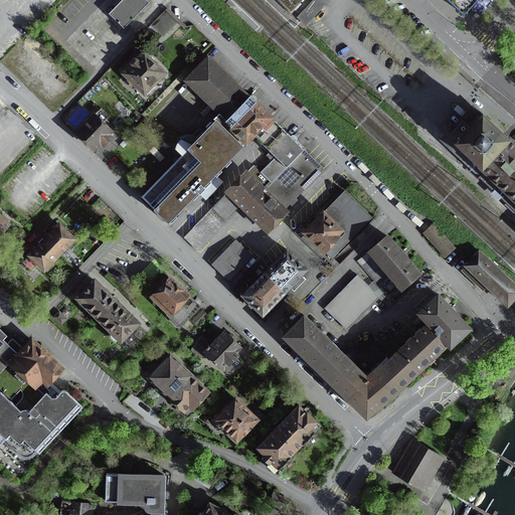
[(123,0),(109,16),(124,31),(150,5),(144,0),(123,0)]
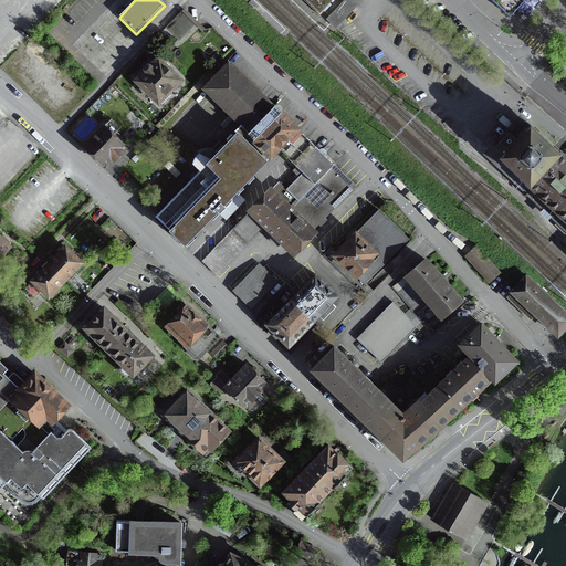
[(490,0),(510,18),(525,0),(490,0)]
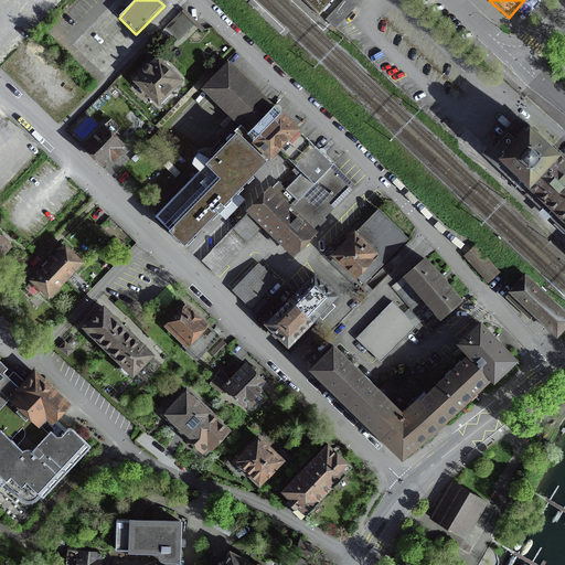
[(189,18),(182,11),(166,28),(178,40),(194,23),(189,18)]
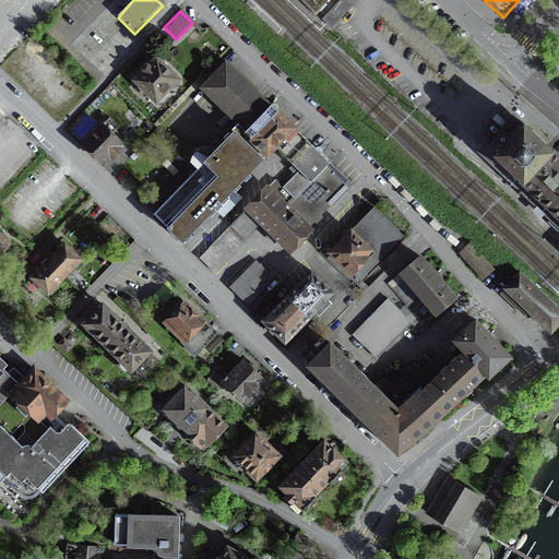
[(161,64),(158,62),(155,66),(149,59),(131,76),(158,104),(167,94),(165,92),(173,84),(176,84),(178,82),(178,79),(176,75),(173,75),(164,68),(164,67),(164,66),(163,64),(161,64)]
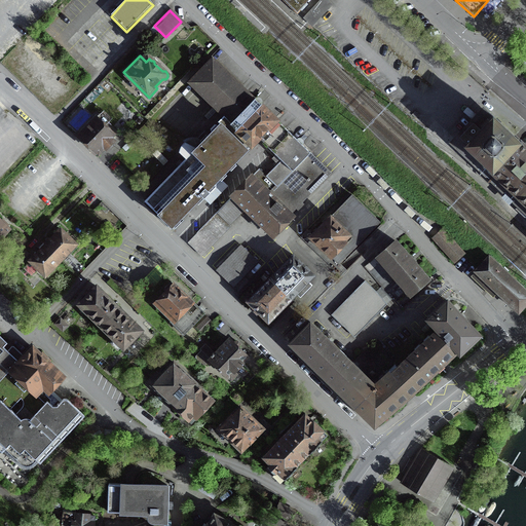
[(290,215),(331,174),(310,153),(276,120),(276,121),(269,114),(260,106),(261,105),(212,58),(188,83),(223,117),(218,122),(219,124),(195,149),(185,143),(182,145),(180,149),(179,153),(185,159),(144,201),(172,228),(201,197),(203,199),(210,193),(208,191),(258,139),(280,161),(266,177),(259,170),(197,233),(187,243),(199,255),(245,209),(258,222),(272,236),(292,217),(290,215)]
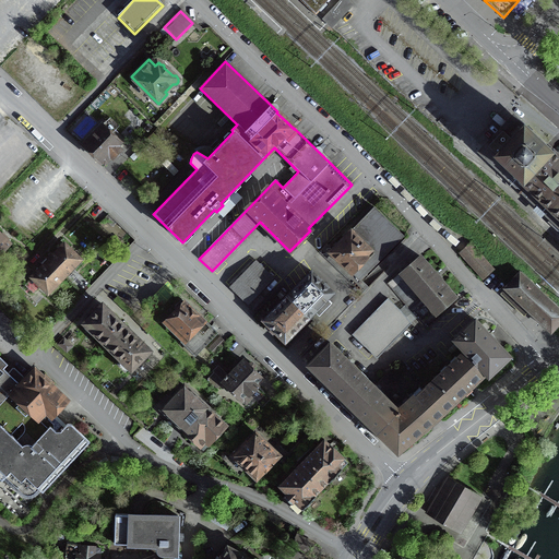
[(516,177),(542,200),(558,181),(558,157),(547,146),(524,125),(495,156),(516,177)]
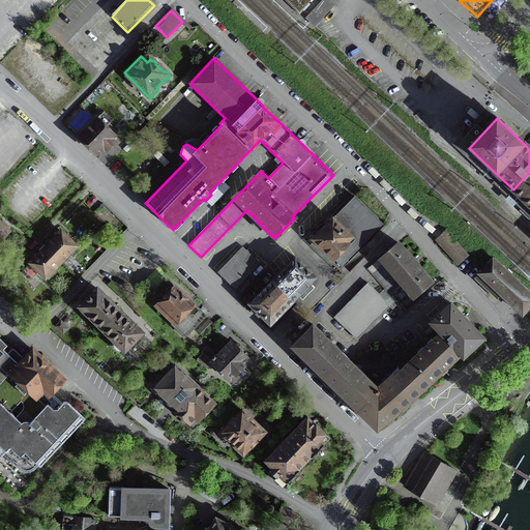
[(110,139),(114,136),(96,119),(79,138),(94,153),(98,157),(114,142),(110,139)]
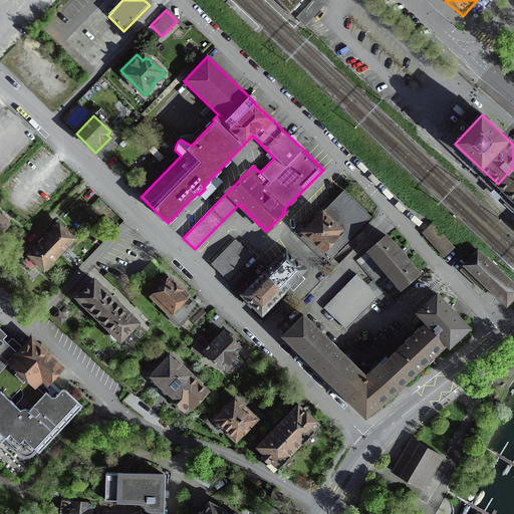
[(513,167),(498,184),(513,200),(513,167)]
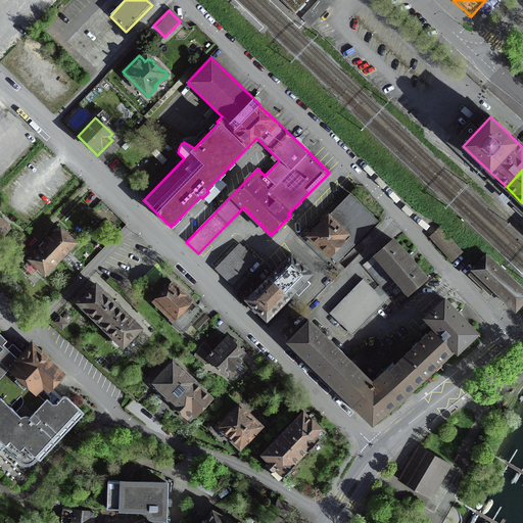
[(336,263),(377,221),(349,194),(308,236),(336,263)]
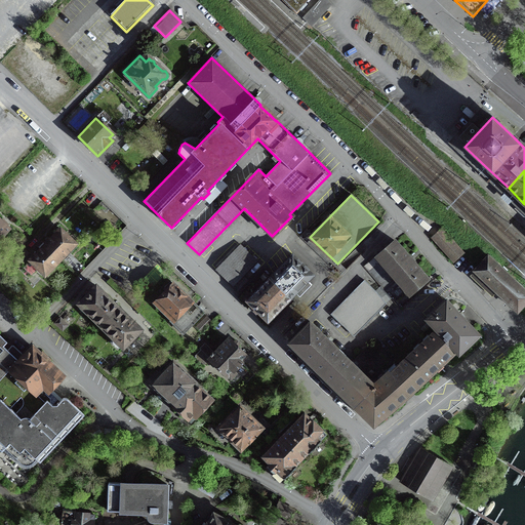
[(0,237),(11,225),(0,213),(0,237)]
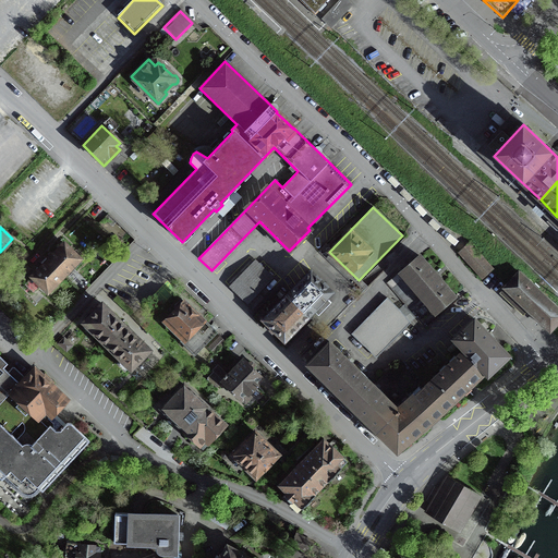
[(48,292),(63,276),(73,267),(74,268),(82,261),(81,258),(84,255),(64,237),(51,250),(41,261),(28,273),(48,292)]
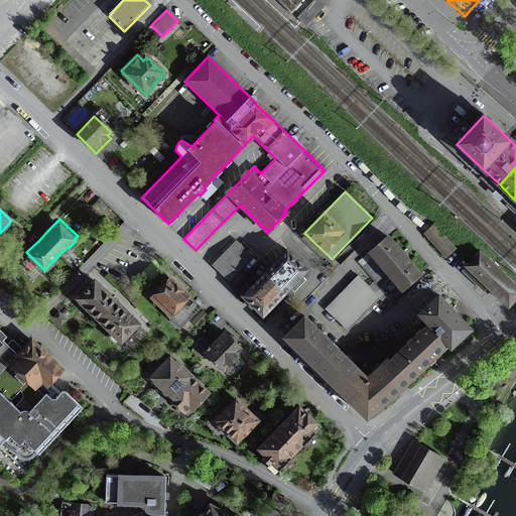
[(445,258),(455,249),(433,226),(424,234),(445,258)]
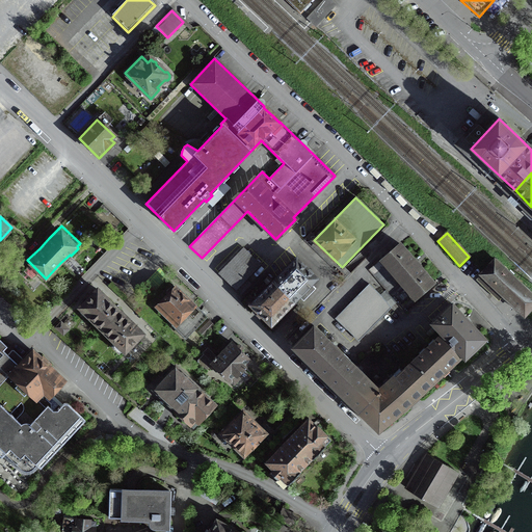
[(403,310),(433,284),(419,267),(420,266),(415,260),(414,261),(399,244),(369,270),(403,310)]
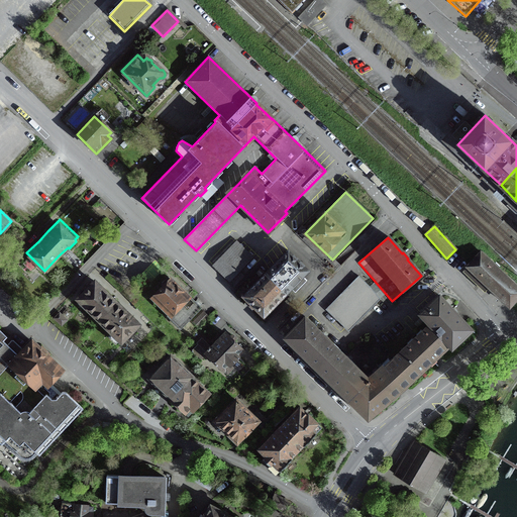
[(212,266),(229,283),(252,259),(235,241),(212,266)]
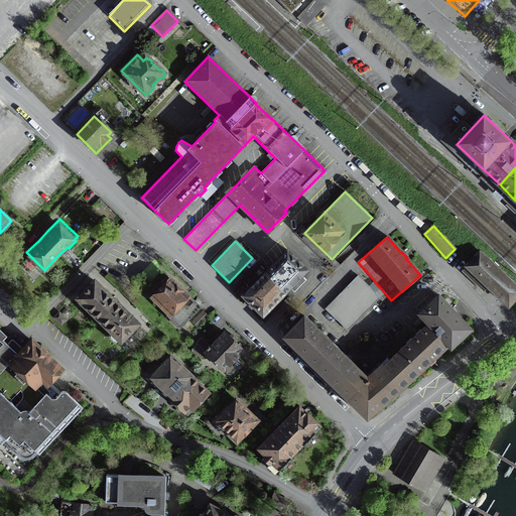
[(23,250),(28,245),(24,242),(11,256),(17,261),(25,252),(23,250)]
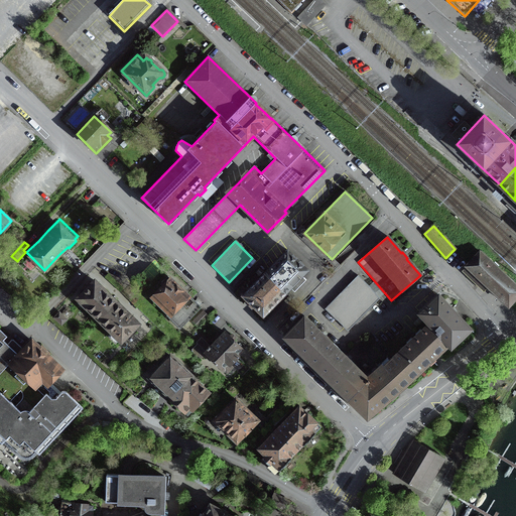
[(263,315),(285,293),(289,288),(307,270),(287,251),(265,273),(243,296),(255,307),(263,315)]
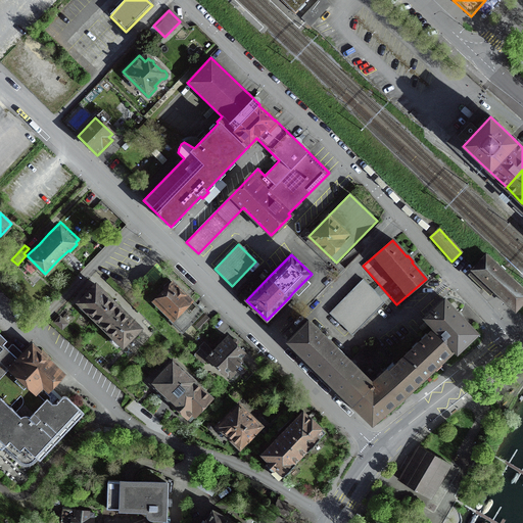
[(522,301),(522,291),(485,256),(472,270),(515,311),(522,301)]
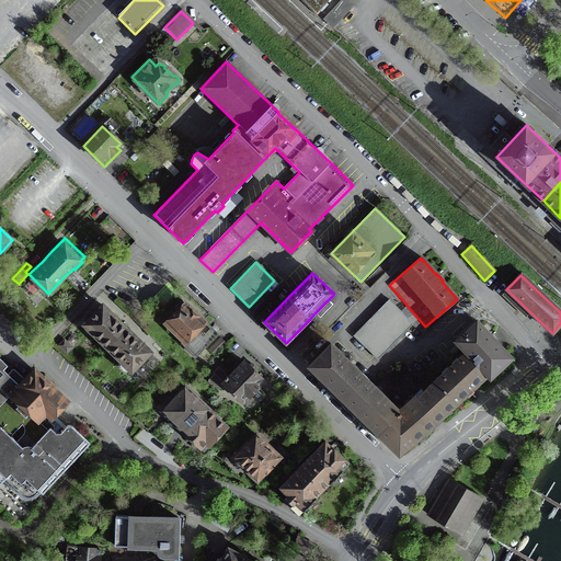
[(377,361),(401,335),(412,324),(389,300),(384,306),(377,312),(366,323),(353,336),(377,361)]
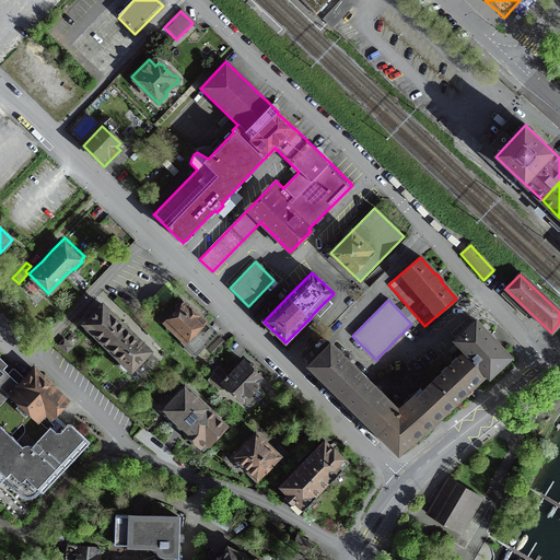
[(195,356),(217,334),(182,301),(175,307),(178,311),(165,324),(183,340),(182,342),(195,356)]
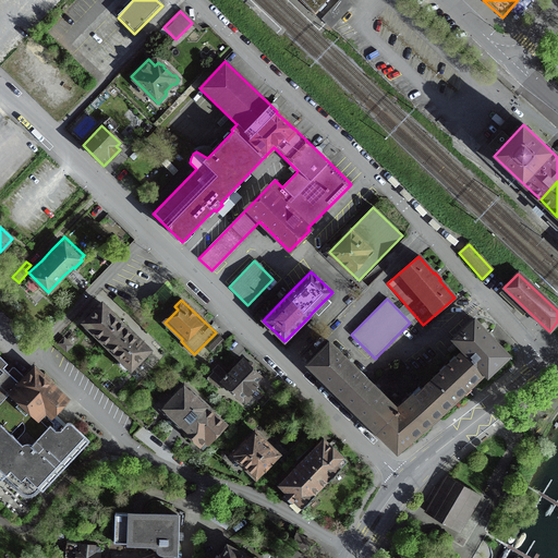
[(149,350),(125,327),(101,304),(95,312),(92,308),(91,311),(88,312),(92,315),(83,324),(107,347),(131,370),(138,361),(142,364),(144,362),(145,360),(143,358),(149,350)]
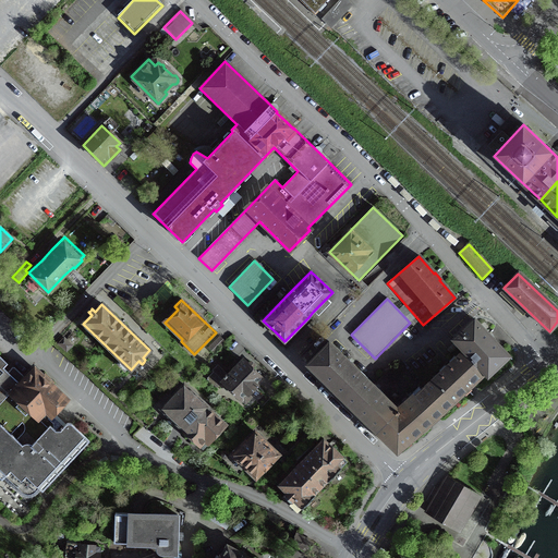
[(453,339),(464,350),(485,372),(487,374),(508,355),(490,338),(474,319),(453,339)]
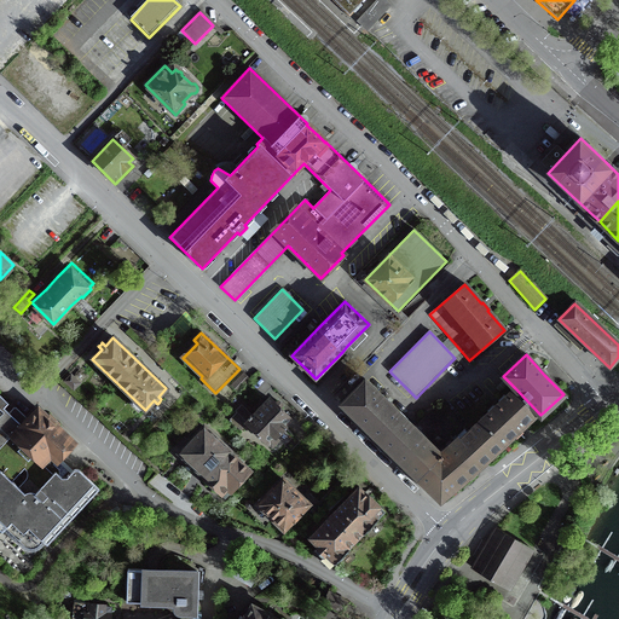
[(237,393),(250,380),(243,374),(230,387),(237,393)]
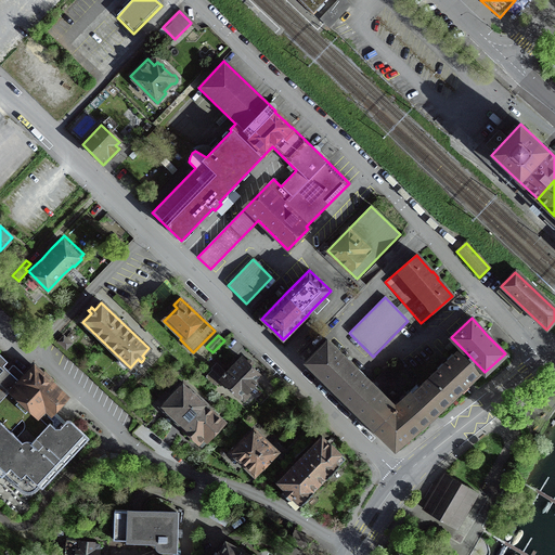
[(65,350),(72,344),(63,336),(57,343),(65,350)]
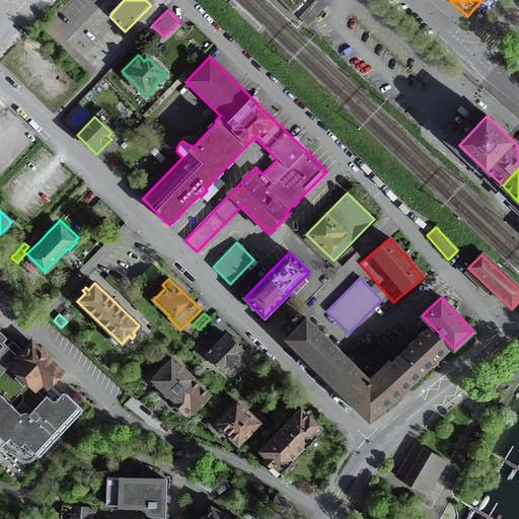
[(304,356),(317,370),(331,383),(334,385),(336,387),(350,400),(369,420),(380,411),(390,401),(401,392),(422,373),(435,361),(451,346),(432,325),(402,353),(386,368),(384,366),(369,380),(353,364),(354,364),(348,358),(347,359),(338,350),(327,341),(328,340),(323,334),(322,335),(305,318),(286,339),(300,352),(300,353),(302,355),(304,357),(304,356)]
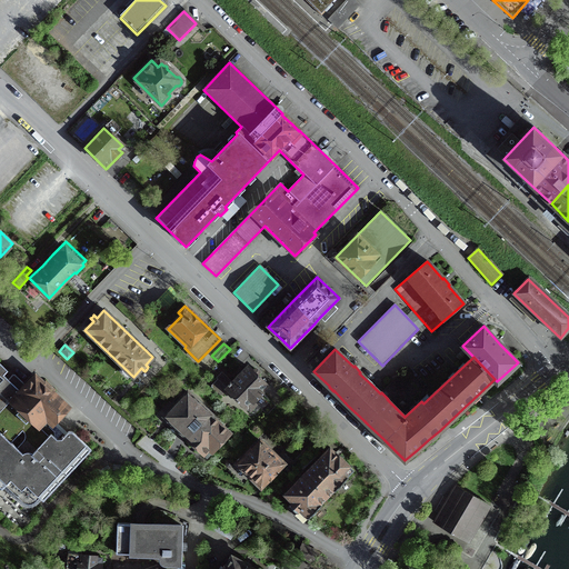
[(0,488),(1,490),(5,486),(21,501),(26,503),(29,505),(32,503),(36,502),(39,498),(42,501),(92,447),(83,438),(75,429),(71,427),(69,427),(66,430),(62,433),(58,433),(52,429),(55,426),(53,423),(72,402),(36,368),(23,381),(15,372),(13,372),(11,373),(9,377),(5,373),(9,369),(0,360),(0,488)]
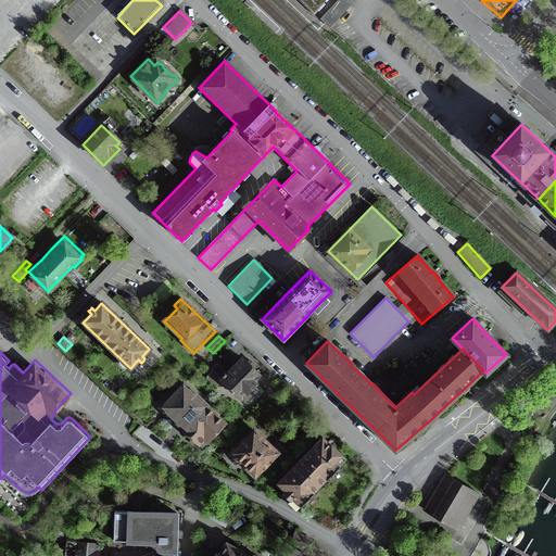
[(256,383),(262,378),(242,358),(226,375),(216,365),(211,370),(213,371),(205,379),(214,388),(222,380),(240,400),(244,403),(251,396),(248,393),(256,384),(256,383)]
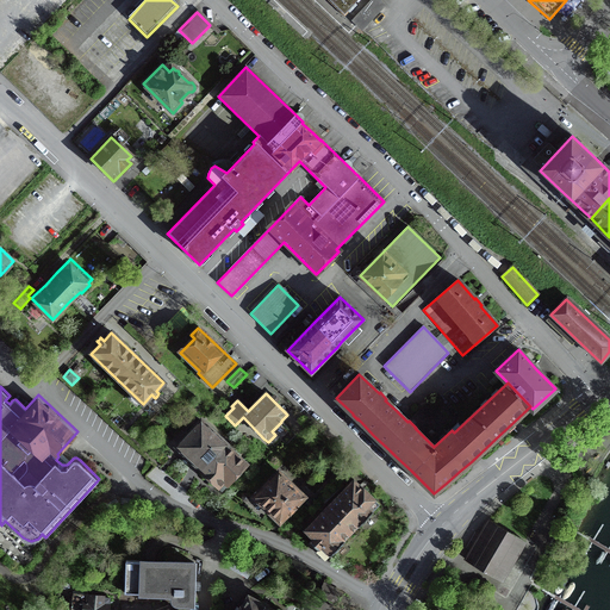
[(246,465),(200,421),(176,447),(222,490),(246,465)]
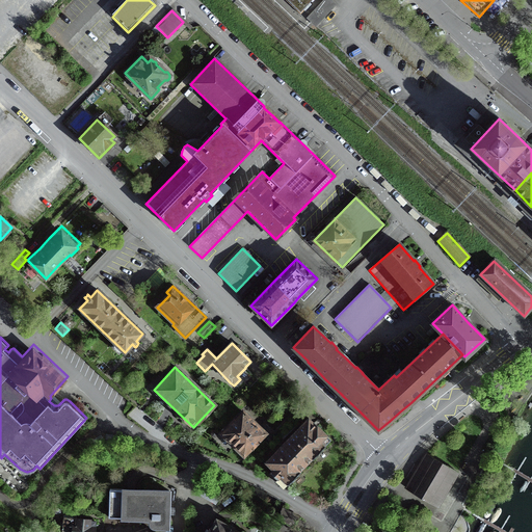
[(243,455),(265,433),(243,413),(221,433),(224,436),(223,439),(231,445),(232,444),(243,455)]
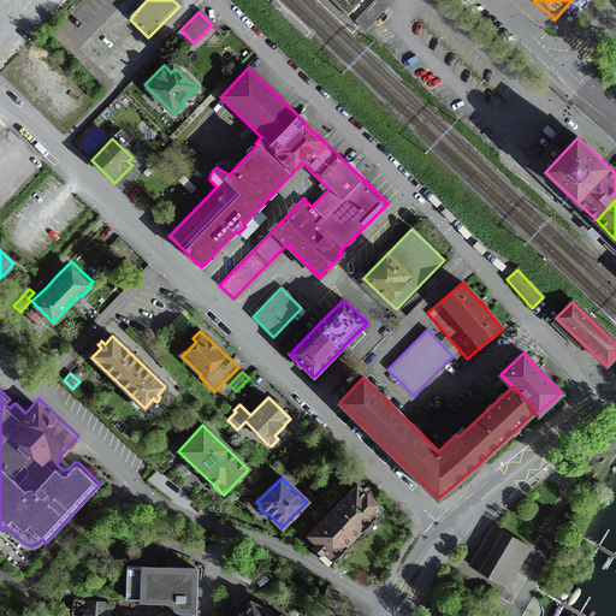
[(345,546),(356,535),(361,529),(362,531),(383,510),(372,499),(356,485),(331,511),(308,535),(317,544),(313,548),(320,554),(318,556),(321,560),(329,566),(347,548),(345,546)]
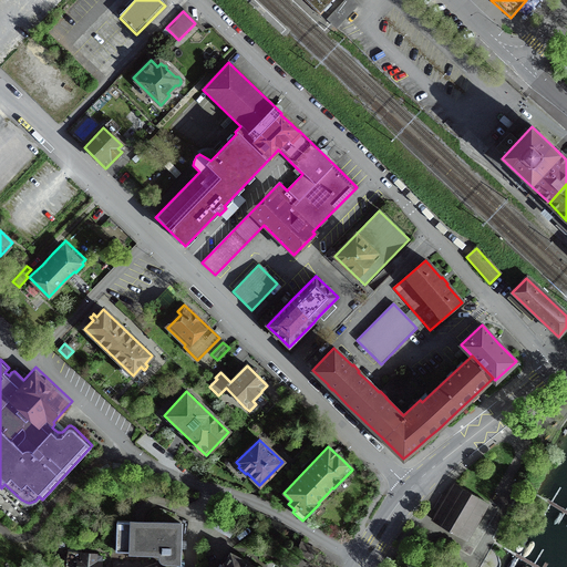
[(433,521),(465,540),(486,504),(454,485),(433,521)]
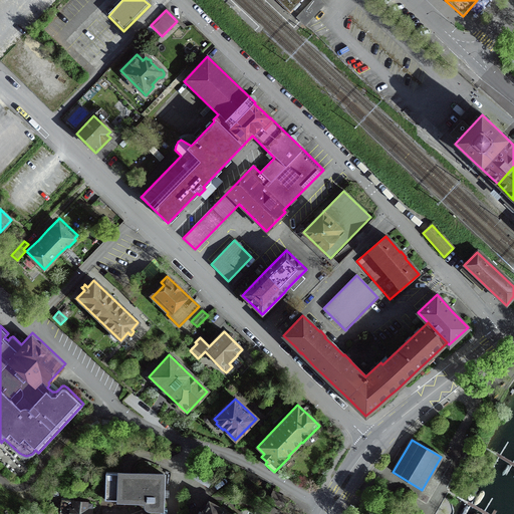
[(160,513),(161,512),(161,510),(162,510),(163,475),(129,474),(105,473),(104,500),(146,502),(145,505),(146,507),(148,509),(150,509),(151,509),(150,513),(160,513)]
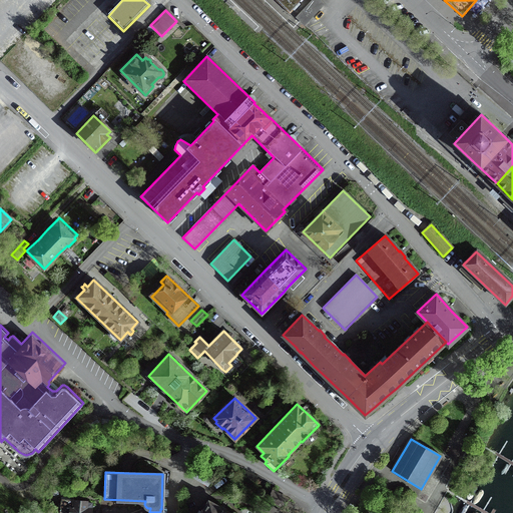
[(268,499),(283,507),(287,499),(273,491),(268,499)]
